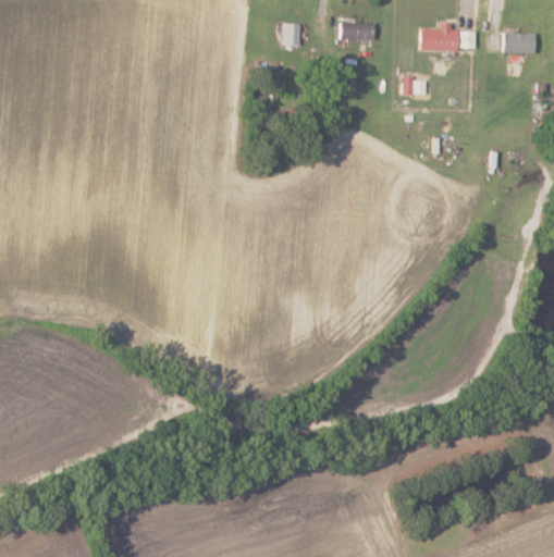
[(302,46),(302,23),(284,23),(284,46),(302,46)]
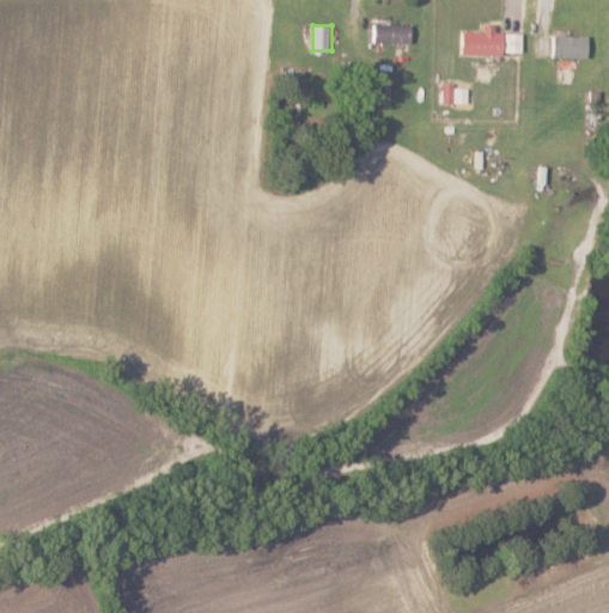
[(372,43),(412,43),(412,25),(372,25),(372,43)]
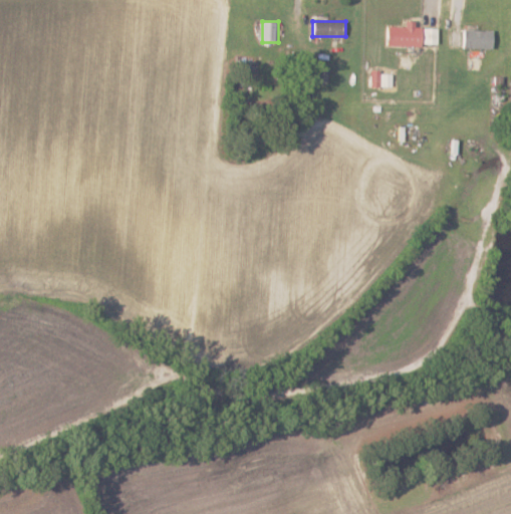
[(406,27),(386,27),(386,46),(421,46),(421,24),(406,24),(406,27)]
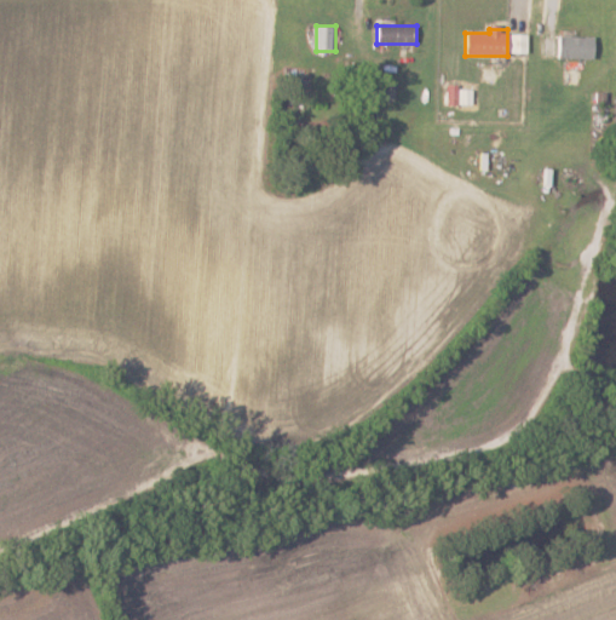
[(528,34),(511,34),(511,55),(528,55),(528,34)]
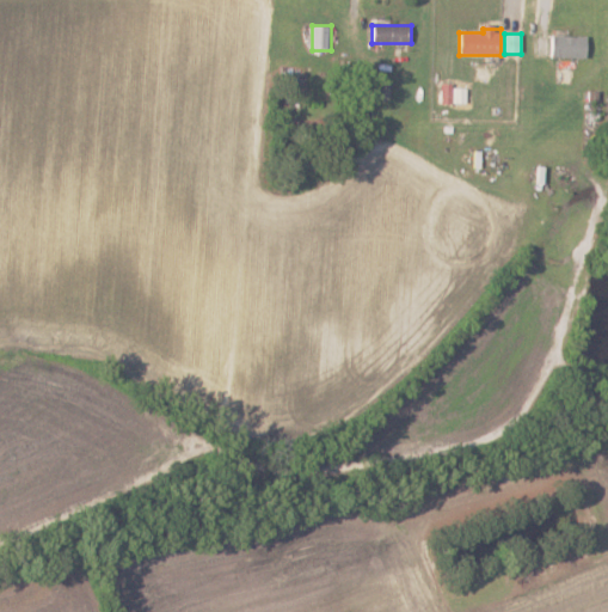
[(587,57),(587,36),(551,36),(551,57),(587,57)]
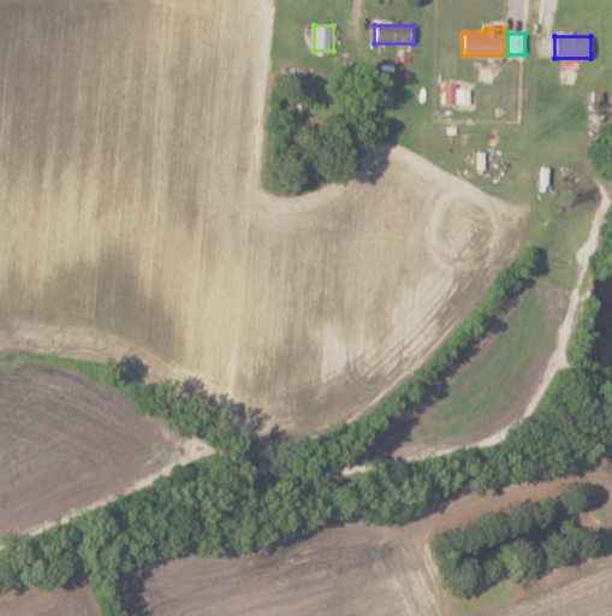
[(444,104),(469,104),(470,88),(456,88),(456,83),(444,83),(444,104)]
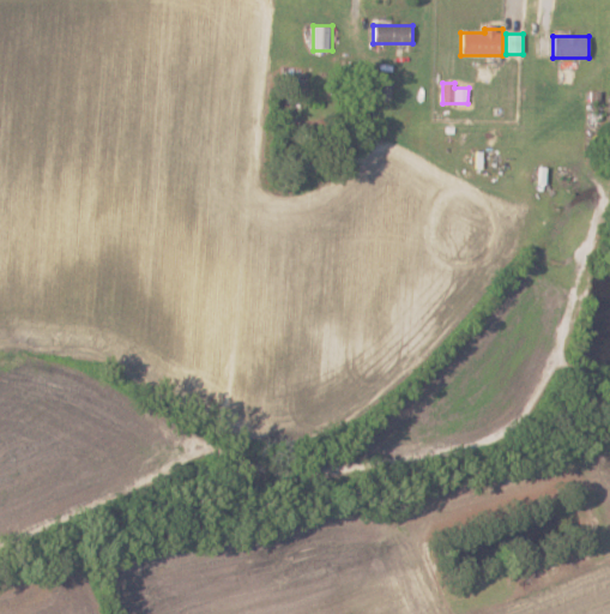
All buildings are outlined.
